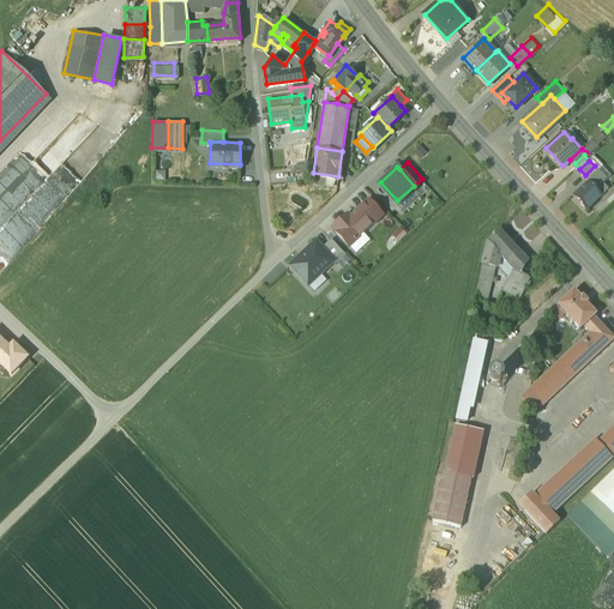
[(599,167),(589,175),(590,176),(589,179),(595,186),(602,179),(607,175),(599,167)]
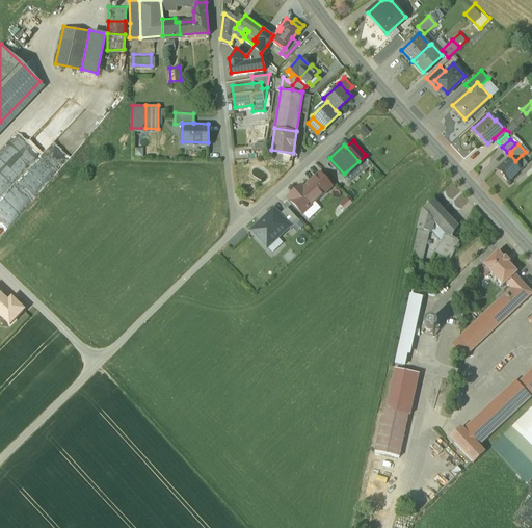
[(510,155),(497,166),(507,178),(521,166),(515,161),(510,155)]
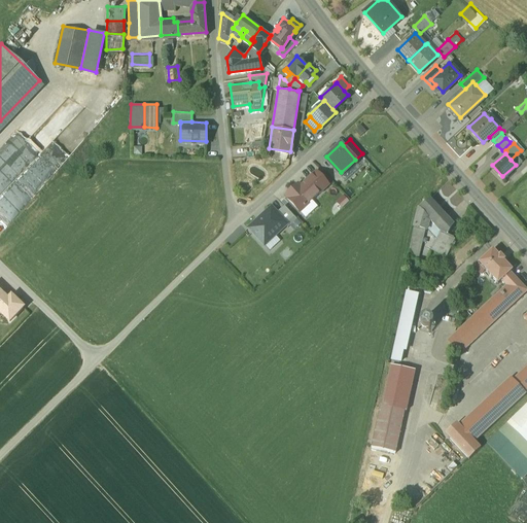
[(517,153),(511,160),(516,165),(521,159),(517,153)]
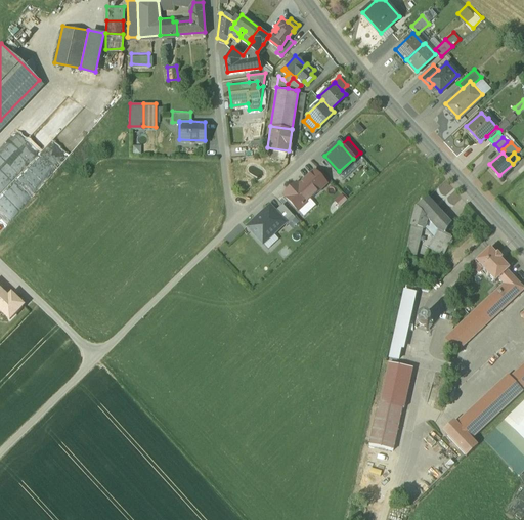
[(284,193),(297,208),(328,181),(316,169),(311,173),(310,172),(301,180),(302,181),(299,184),(297,181),(284,193)]
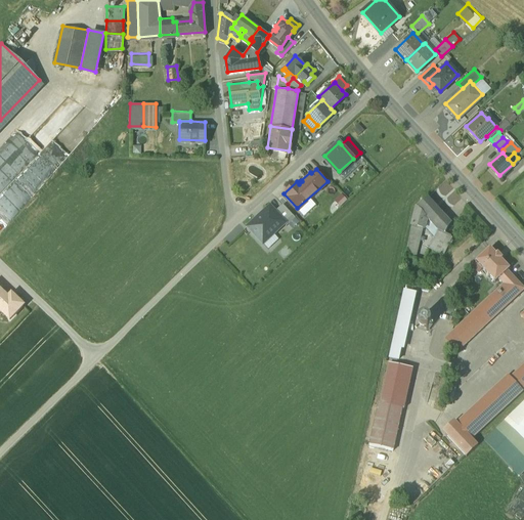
[(449,219),(427,193),(416,204),(423,212),(432,221),(433,220),(437,226),(444,229),(449,219)]
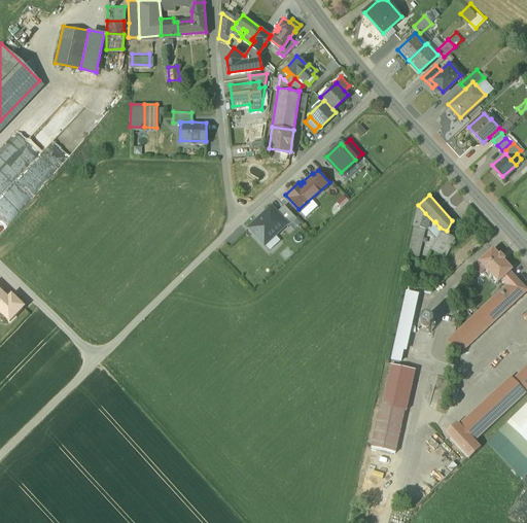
[(284,202),(275,210),(288,223),(296,215),(284,202)]
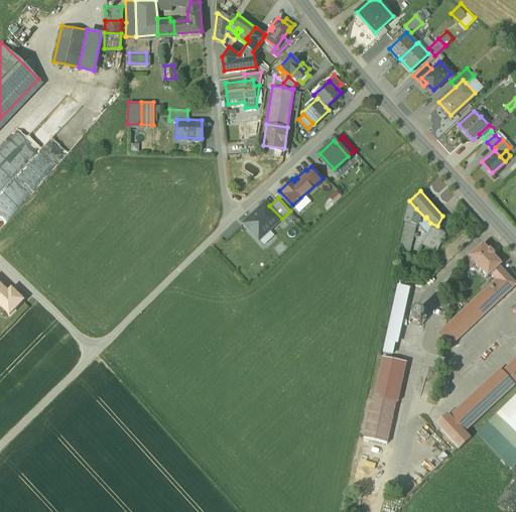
[(244,220),(259,237),(280,218),(269,206),(265,201),(244,220)]
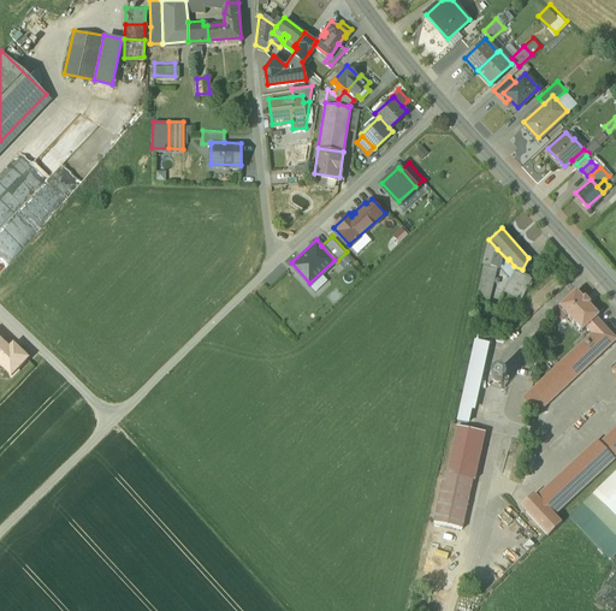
[(497,249),(489,239),(484,261),(480,282),(490,285),(497,249)]
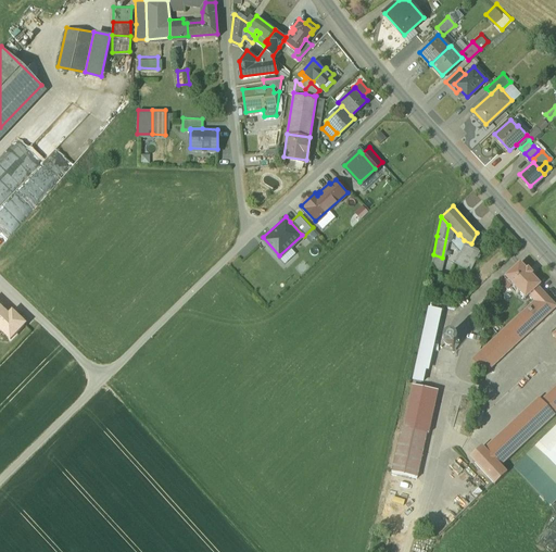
[(464,240),(456,263),(470,268),(478,247),(471,243),(464,240)]
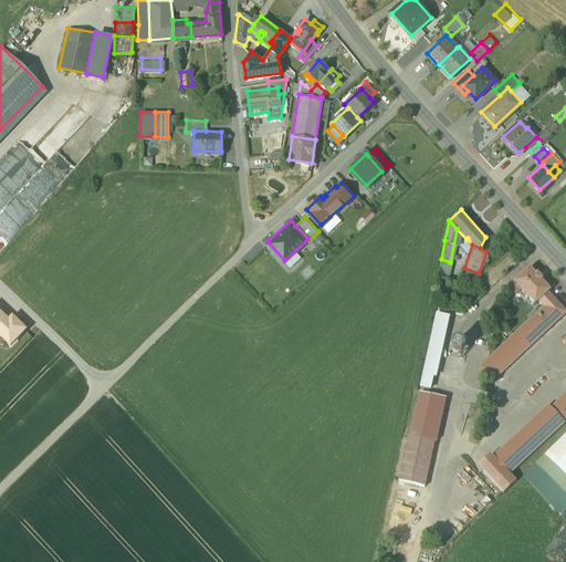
[(450,262),(441,259),(438,273),(447,277),(450,262)]
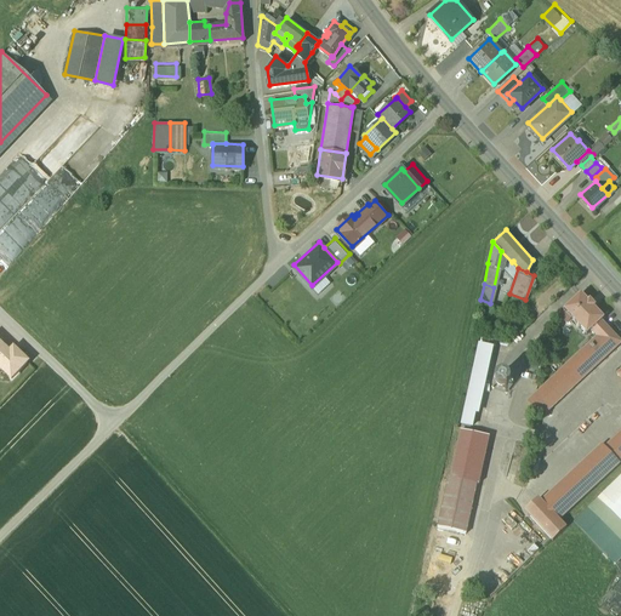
[(587,297),(581,290),(565,304),(571,312),(570,313),(586,330),(590,328),(602,317),(603,314),(593,303),(594,302),(590,296),(587,297)]
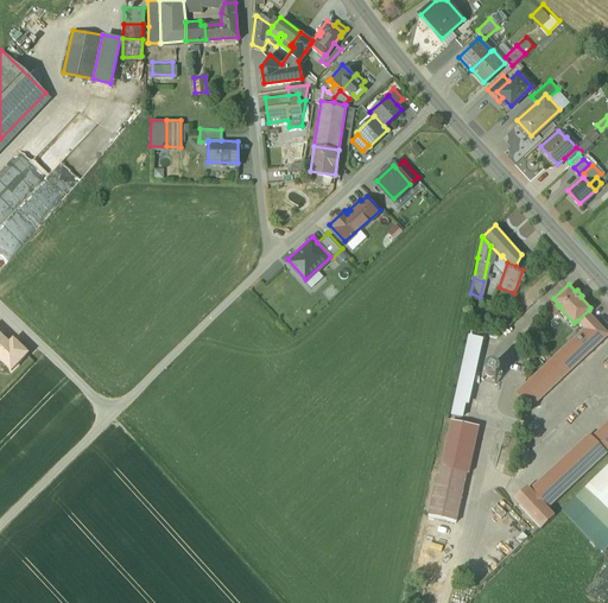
[(589,310),(577,321),(583,327),(591,319),(594,316),(589,310)]
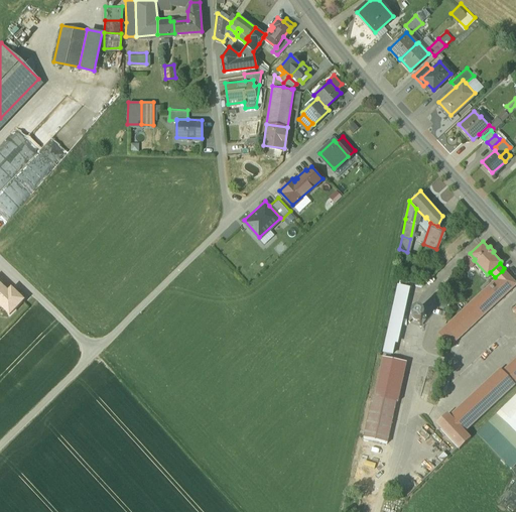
[(495,277),(471,300),(481,311),(512,282),(502,271),(495,277)]
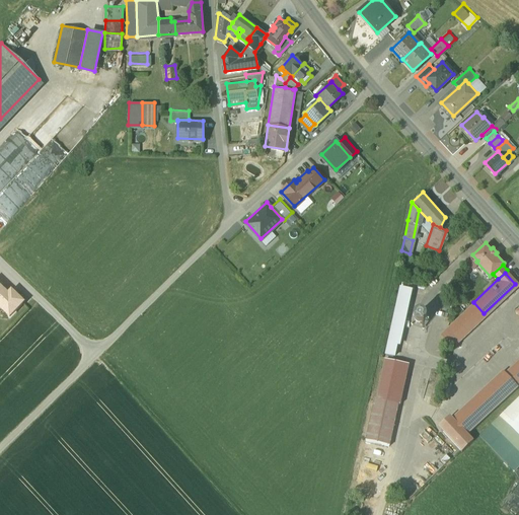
[(0,285),(0,304),(9,314),(23,300),(11,289),(7,293),(0,285)]
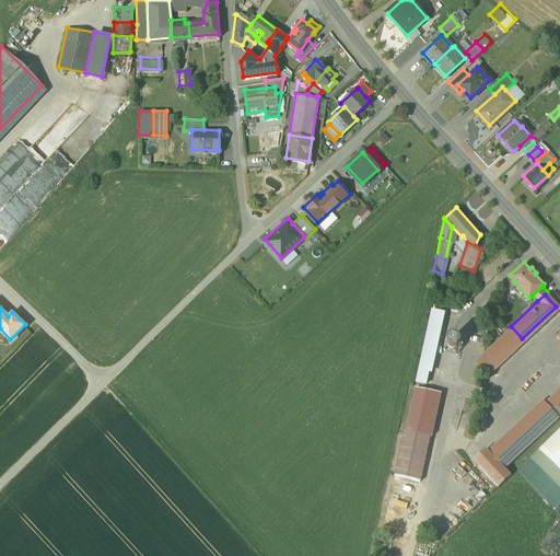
[(445,311),(433,308),(417,380),(429,383),(445,311)]
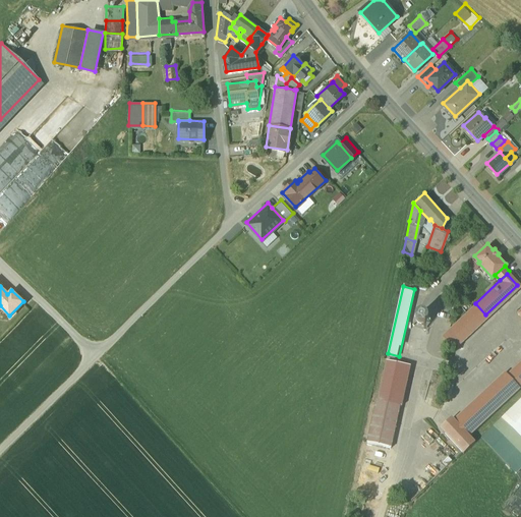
[(475,303),(449,327),(460,338),(485,314),(475,303)]
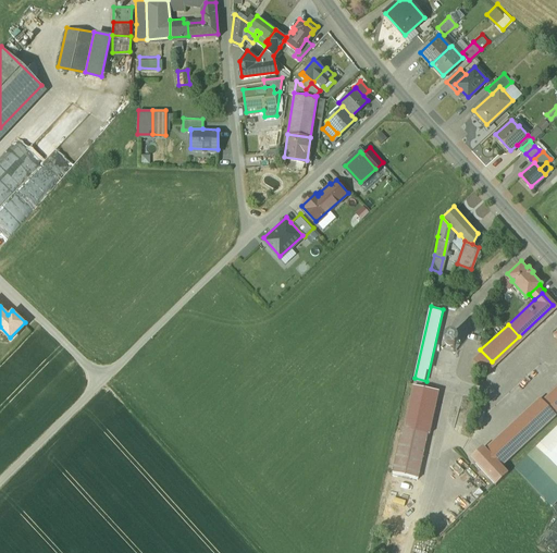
[(447,331),(447,344),(459,344),(459,331),(447,331)]
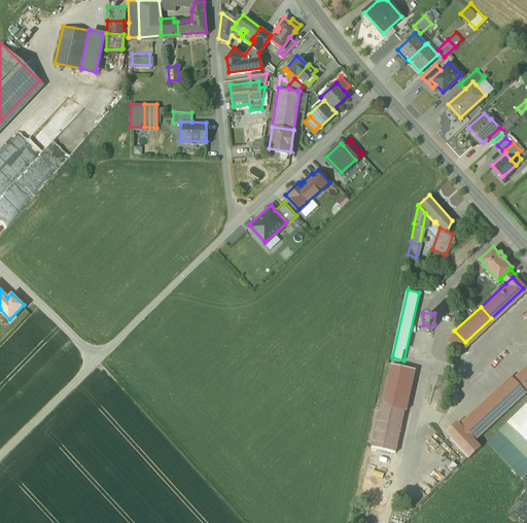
[(465,342),(454,330),(447,338),(459,352),(460,351),(458,348),(465,342)]
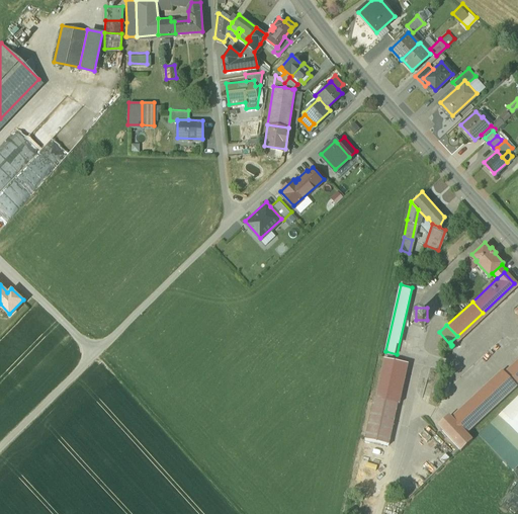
[(407,360),(381,355),(373,395),(398,400),(407,360)]
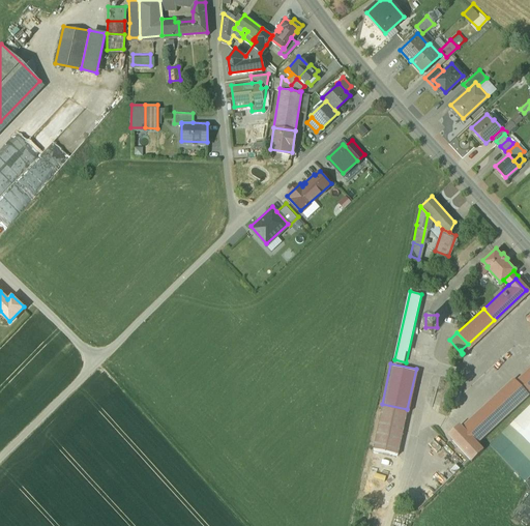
[(529,368),(517,380),(527,391),(529,388),(529,368)]
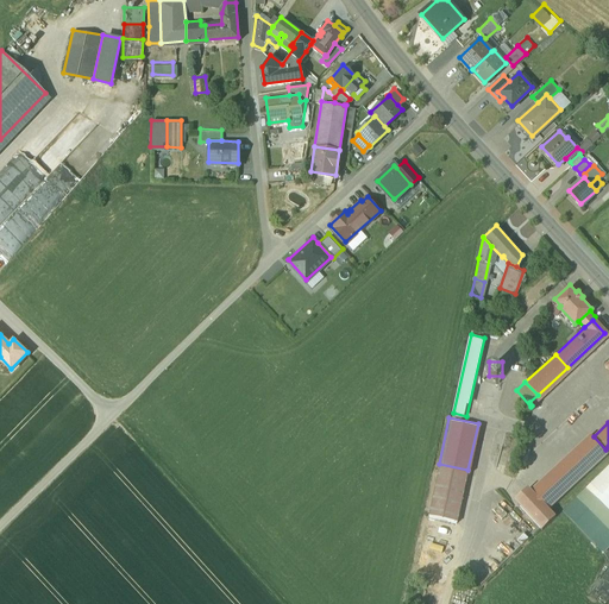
[(591,434),(562,463),(577,478),(607,451),(594,436),(591,434)]
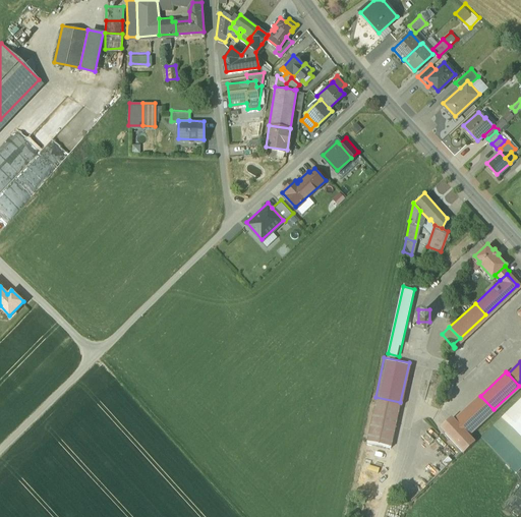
[(520,394),(493,422),(520,452),(520,394)]
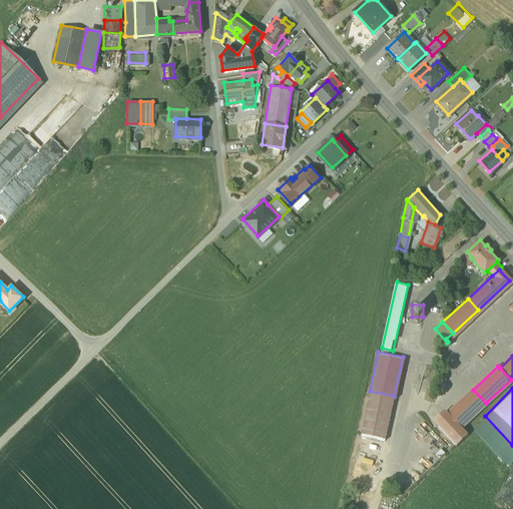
[(473,390),(448,413),(461,427),(486,403),(473,390)]
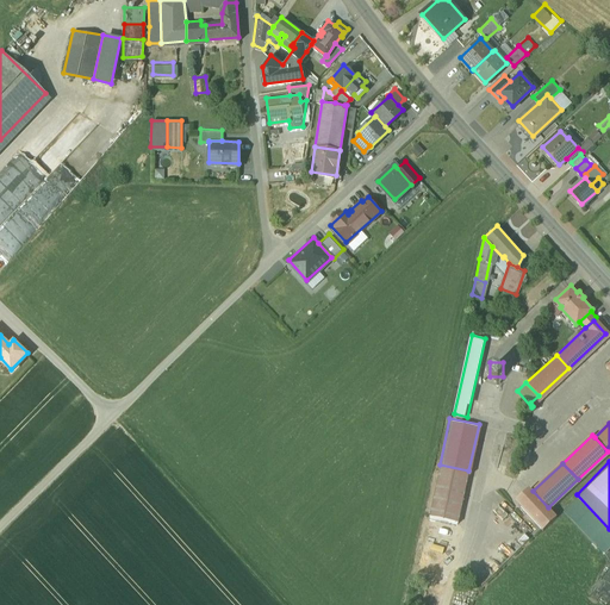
[(468,471),(440,465),(429,513),(458,521),(468,471)]
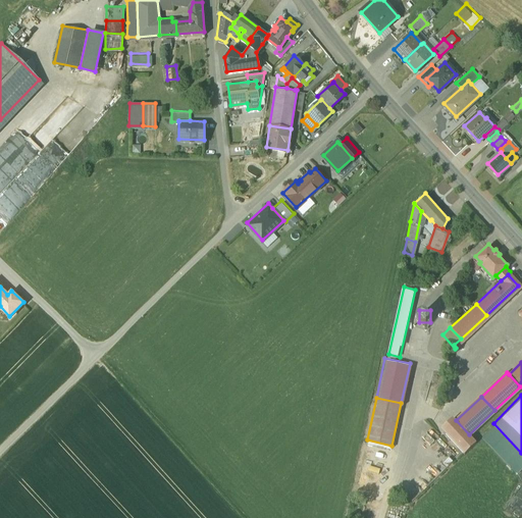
[(456,420),(454,418),(442,428),(464,452),(475,441),(469,434),(456,420)]
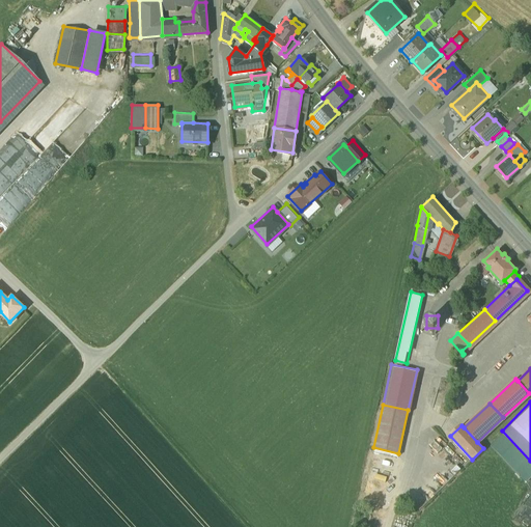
[(530,461),(502,431),(491,443),(526,479),(530,474),(530,461)]
